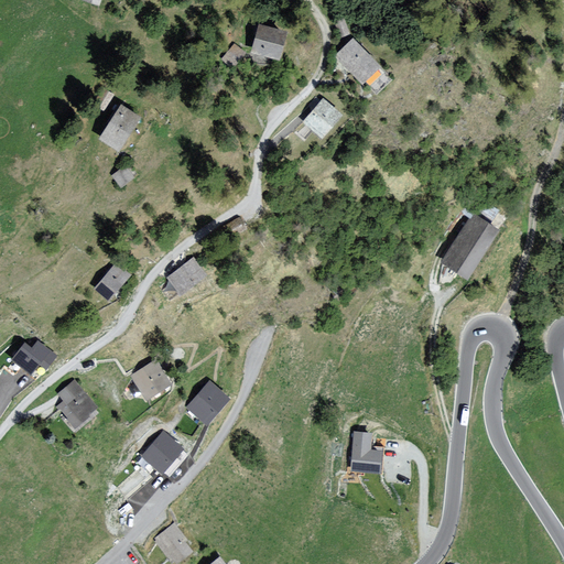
[(105,0),(80,0),(80,1),(101,9),(105,0)]
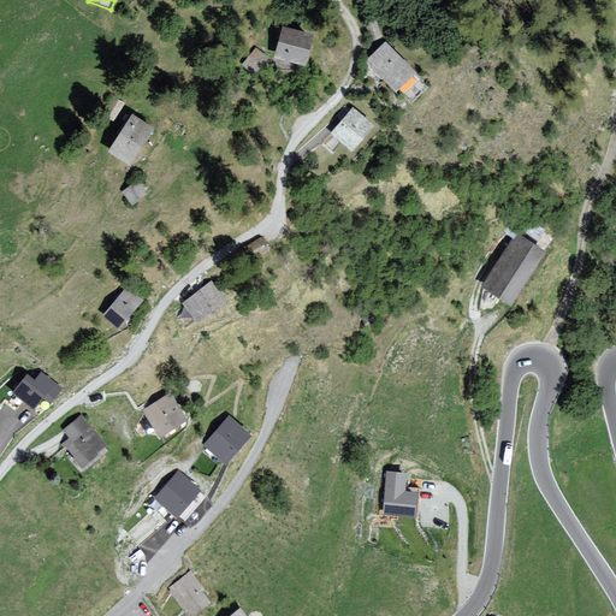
[(323,34),(284,25),(276,60),(314,69),(323,34)]
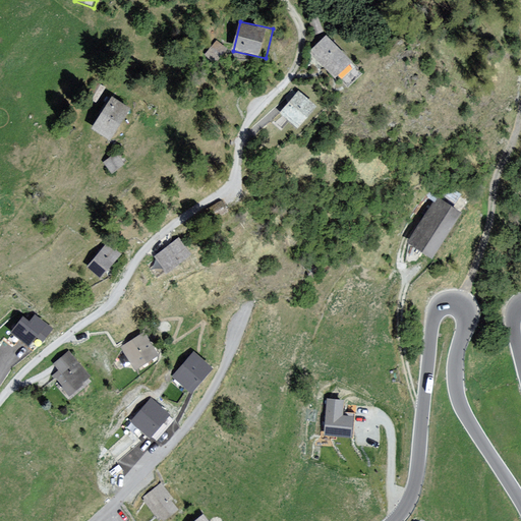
[(359,66),(329,36),(311,52),(342,82),(359,66)]
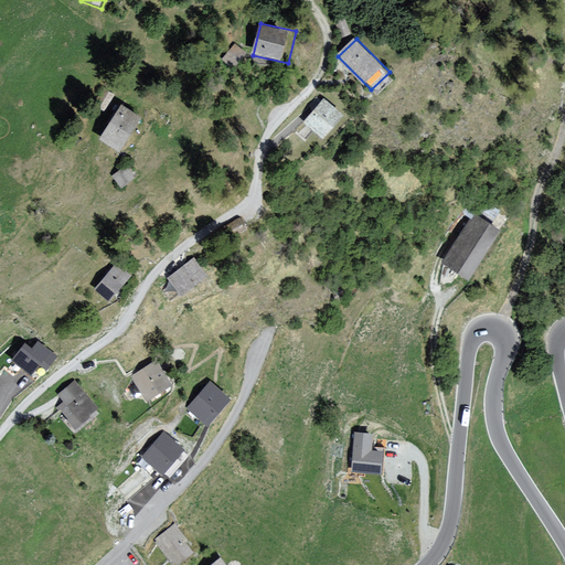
[(247,52),(234,42),(221,61),(234,70),(247,52)]
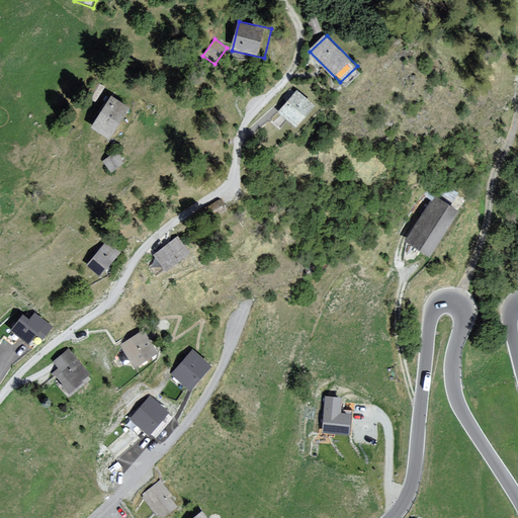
[(315,104),(296,89),(278,111),(296,126),(315,104)]
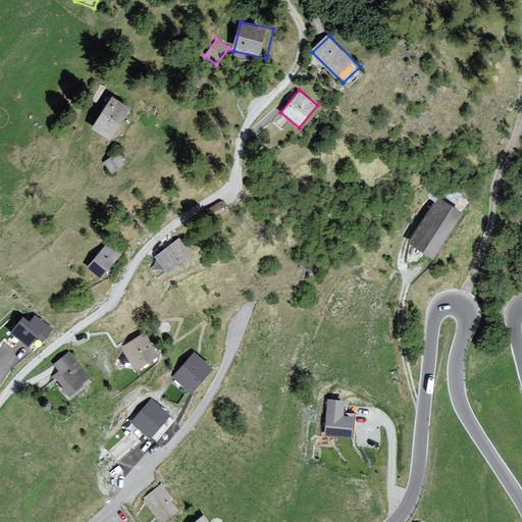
[(134,109),(112,96),(92,131),(113,143),(134,109)]
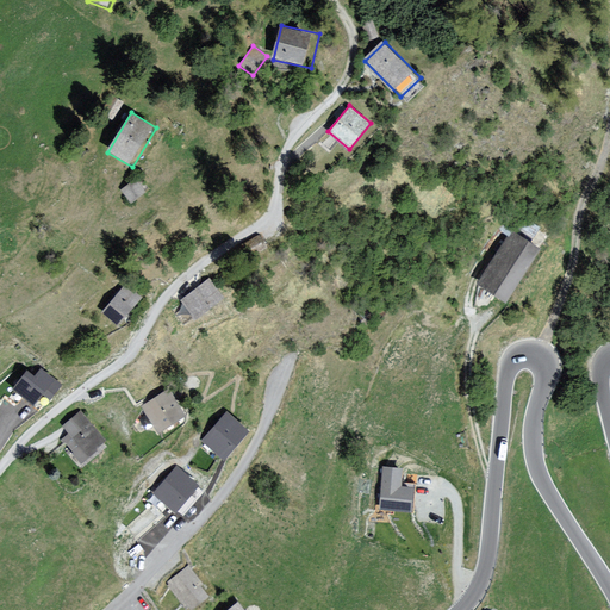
[(151,192),(139,176),(120,191),(132,207),(151,192)]
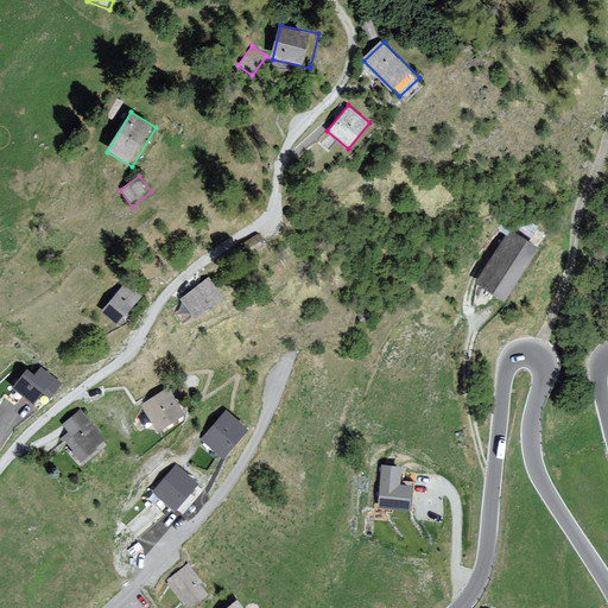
[(538,248),(508,229),(475,283),(505,302),(538,248)]
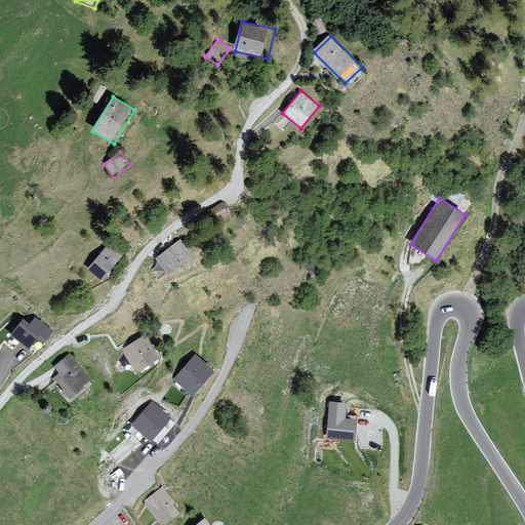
[(223,204),(211,210),(216,220),(229,213),(223,204)]
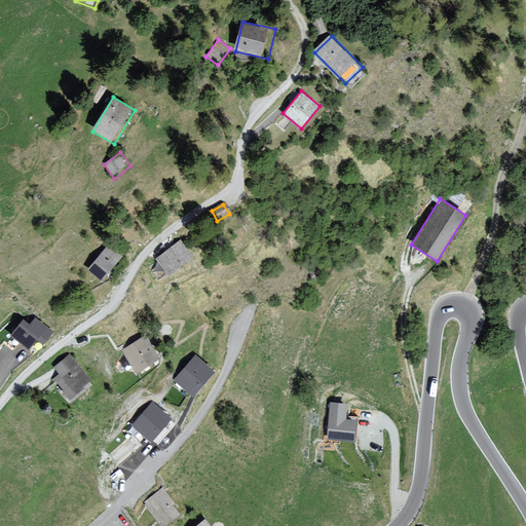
[(193,258),(181,240),(156,257),(168,274),(193,258)]
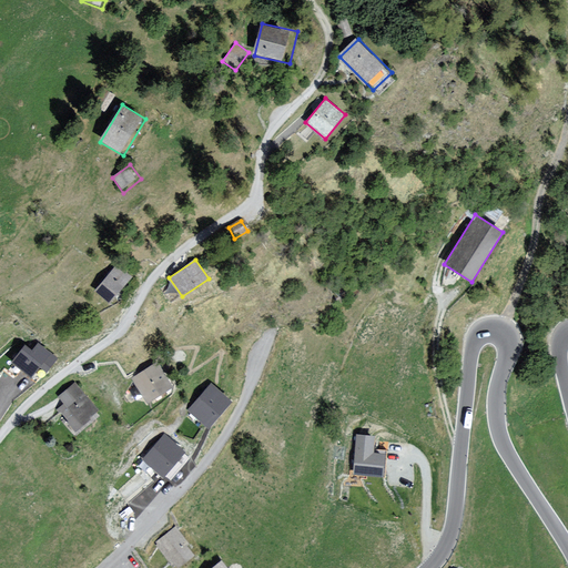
[(134,277),(117,264),(97,292),(114,304),(134,277)]
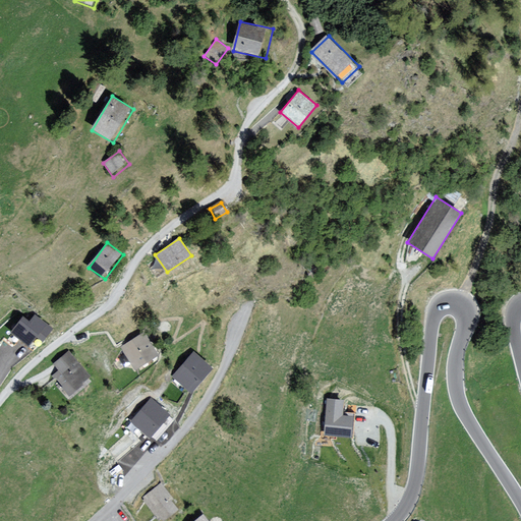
[(24,315),(11,333),(30,346),(38,336),(42,340),(52,327),(35,313),(30,320),(24,315)]
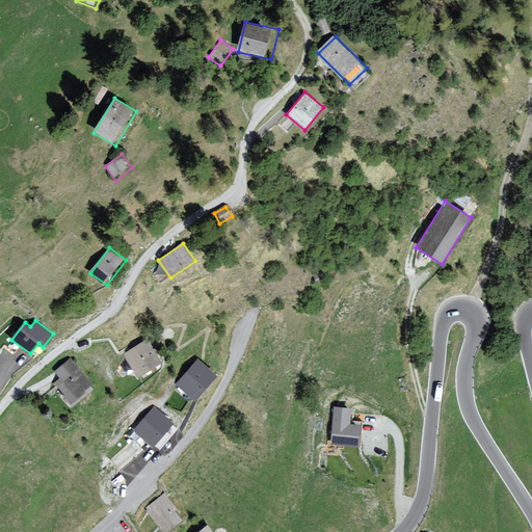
[(152,339),(127,355),(142,379),(167,363),(152,339)]
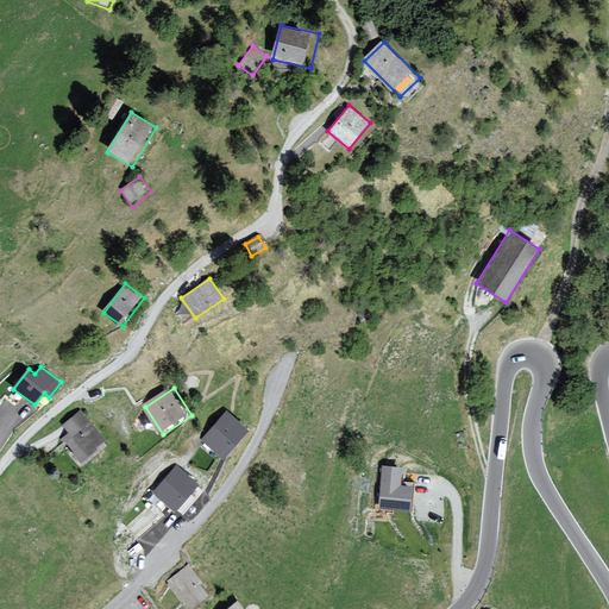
[(82,408),(64,424),(70,431),(62,439),(85,464),(111,443),(82,408)]
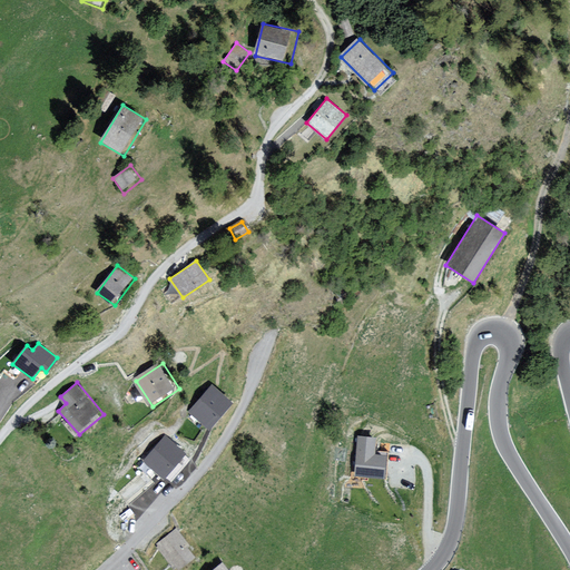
[(231,403),(212,386),(190,411),(209,428),(231,403)]
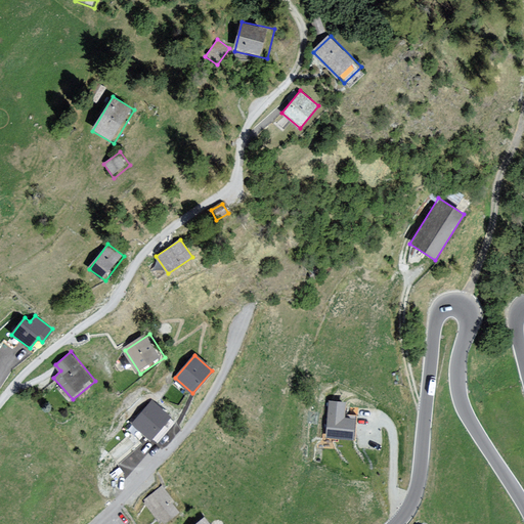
[(346,402),(329,401),(325,437),(353,440),(355,419),(345,418),(346,402)]
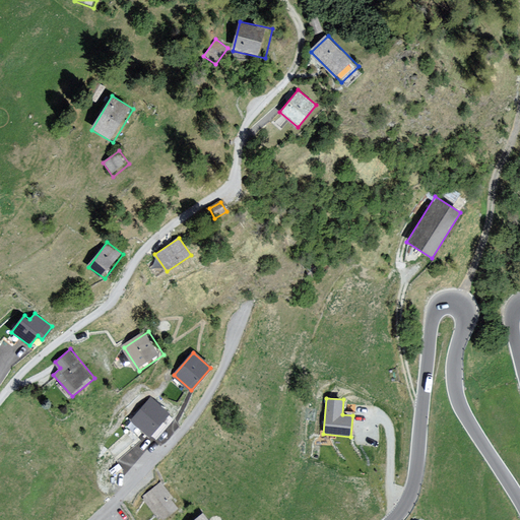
[(149,399),(131,421),(151,438),(170,415),(149,399)]
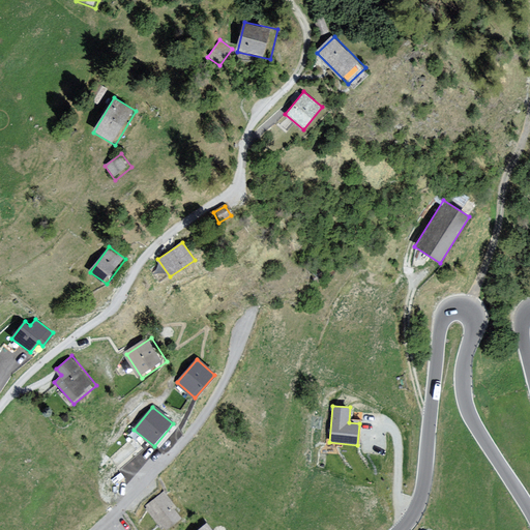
[(175,506),(164,493),(148,505),(167,528),(179,517),(173,508),(175,506)]
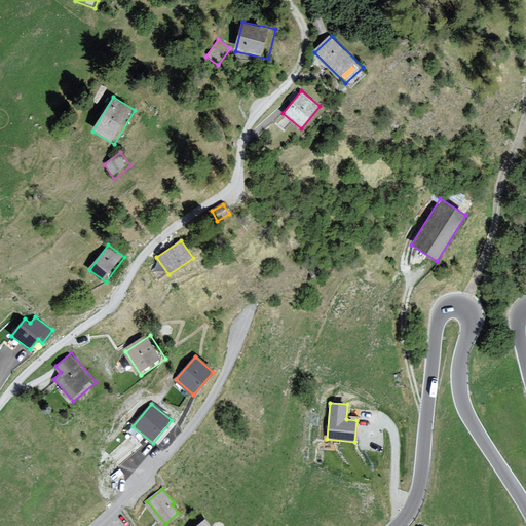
All buildings are outlined.
